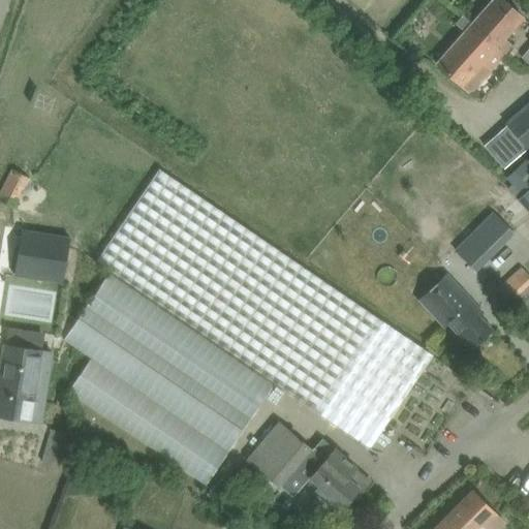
[(502,56),(511,45),(504,38),(523,18),(502,0),(491,0),(470,24),(462,17),(455,24),(464,32),(435,64),(462,87),(462,86),(470,92),(491,69),(502,56)]
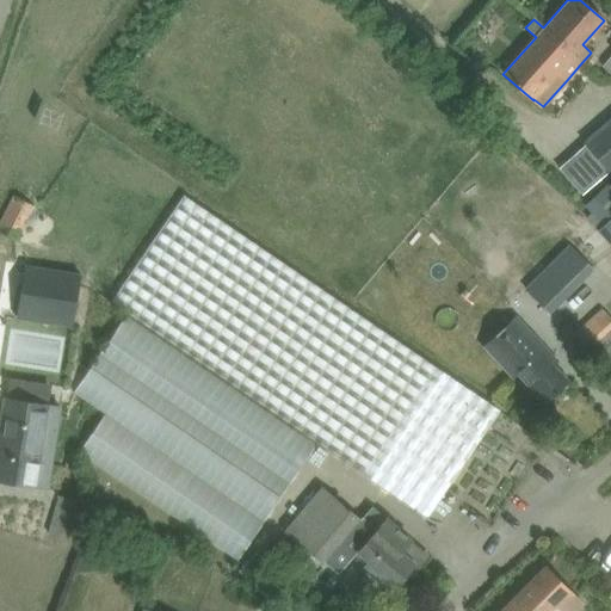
[(610,49),(610,54),(600,66),(610,74),(610,44),(609,48),(610,49)]
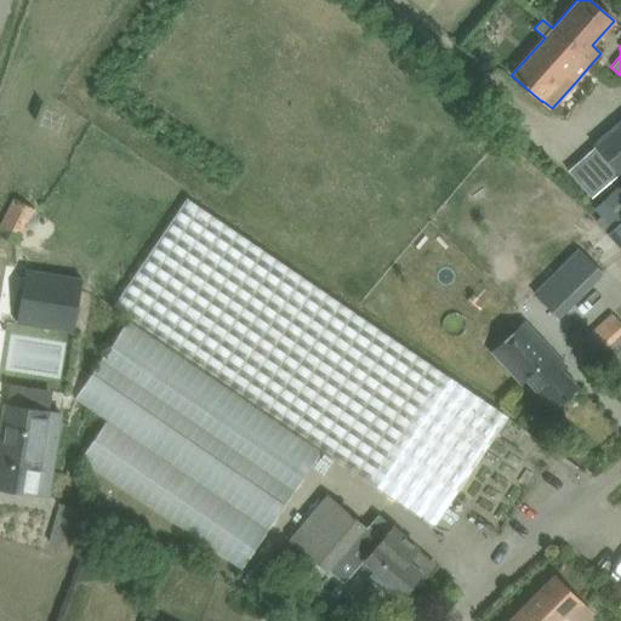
[(597,194),(620,174),(620,172),(620,120),(613,129),(594,144),(602,153),(579,174),(597,194)]
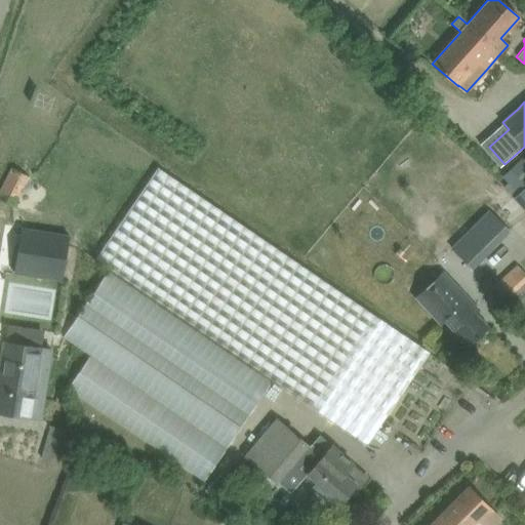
[(509,171),(519,182),(524,188),(513,198),(524,210),(524,156),(509,171)]
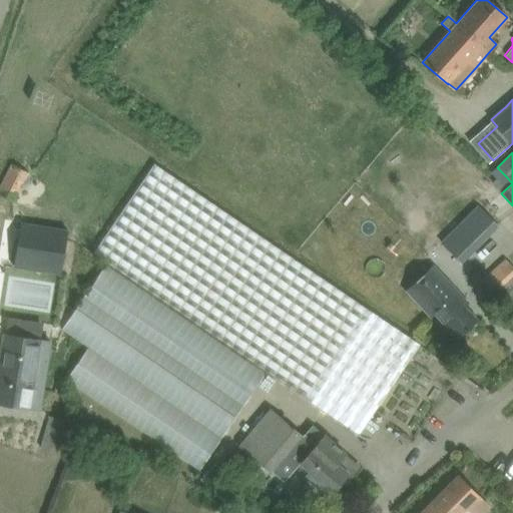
[(93,253),(342,423),(359,434),(419,345),(412,340),(403,334),(154,163),(116,219),(93,253)]
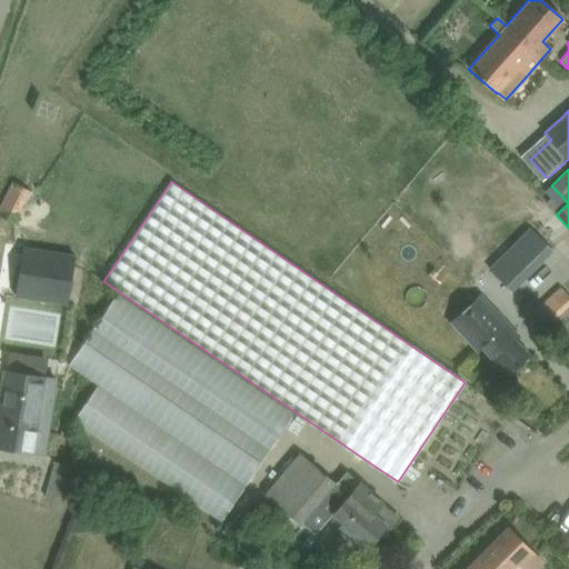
[(12,182),(0,206),(0,216),(15,223),(31,192),(30,191),(12,182)]
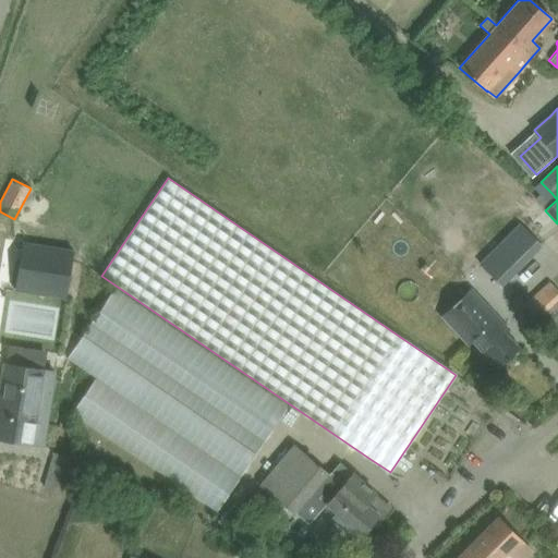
[(501,283),(510,276),(535,250),(541,245),(518,222),(488,254),(480,261),(501,283)]
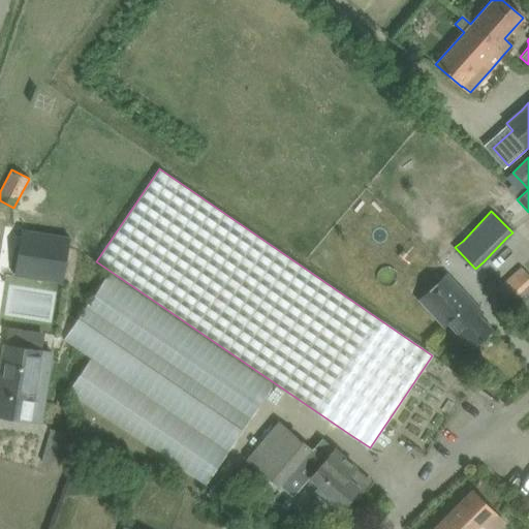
[(64,237),(20,229),(12,275),(62,283),(69,240),(69,238),(64,237)]
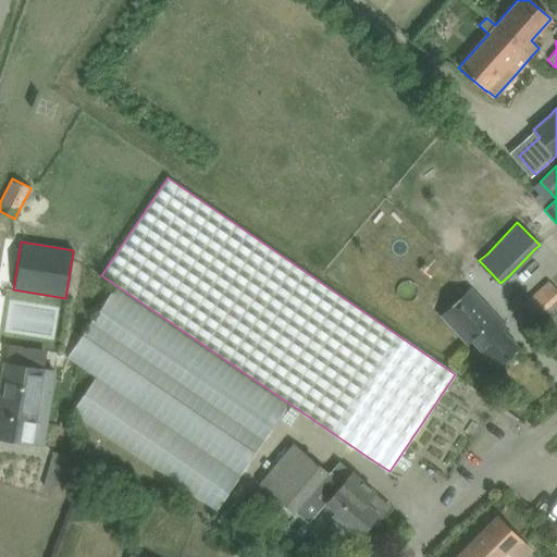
[(522,305),(534,318),(556,296),(556,289),(548,282),(522,305)]
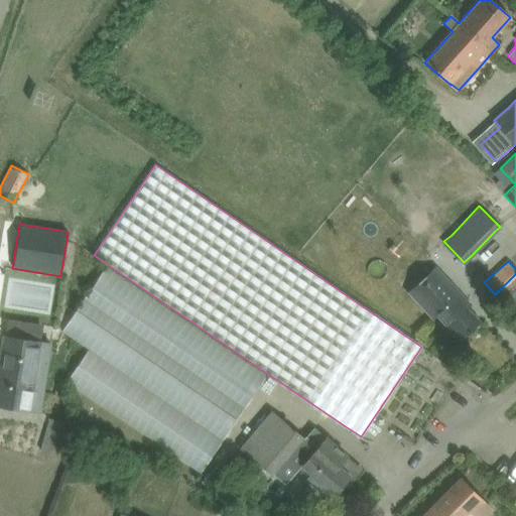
[(87,349),(65,382),(199,473),(265,375),(105,267),(61,332),(87,349)]
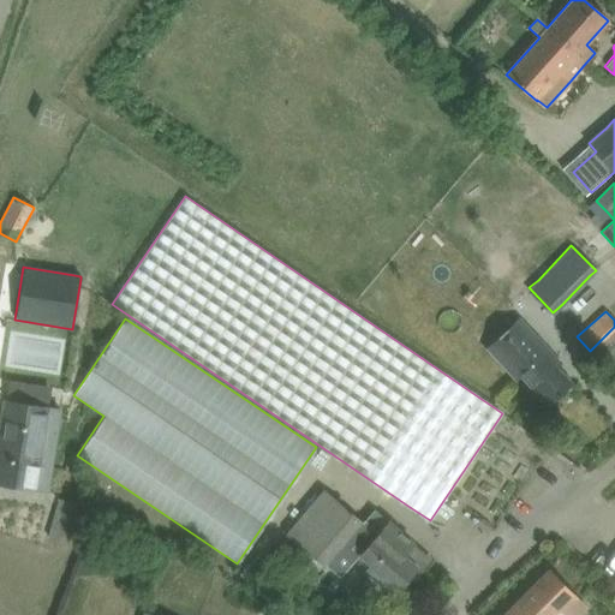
[(551,354),(519,320),(487,350),(515,380),(520,375),(547,405),(569,383),(548,358),(551,354)]
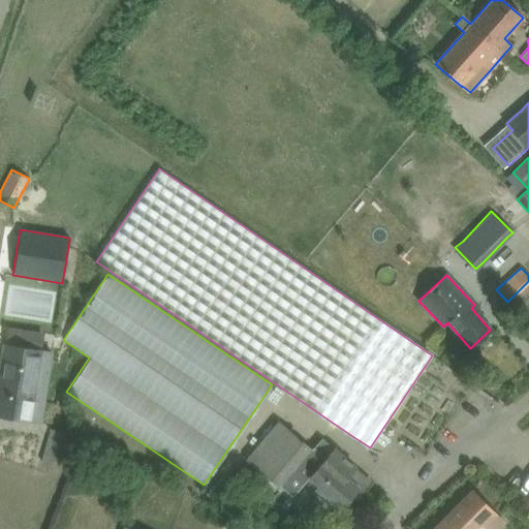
[(4,364),(0,402),(0,413),(41,421),(44,399),(51,350),(41,349),(25,347),(4,345),(2,364),(4,364)]
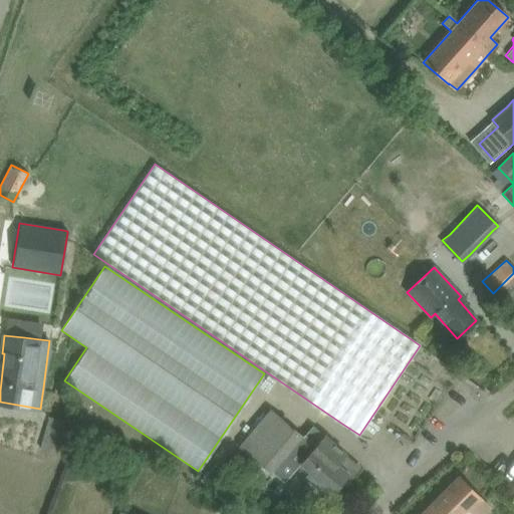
[(347,474),(335,464),(344,454),(322,436),(315,444),(304,435),(301,438),(270,411),(240,446),(283,483),(297,467),(330,495),(347,474)]
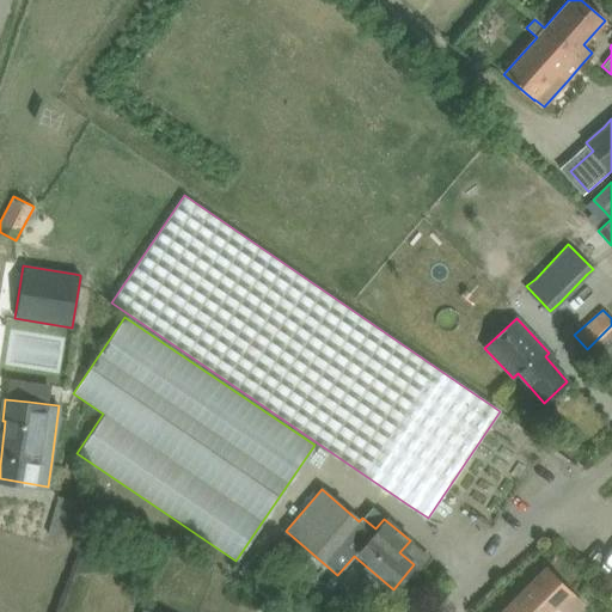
[(77,502),(57,496),(48,536),(66,540),(77,502)]
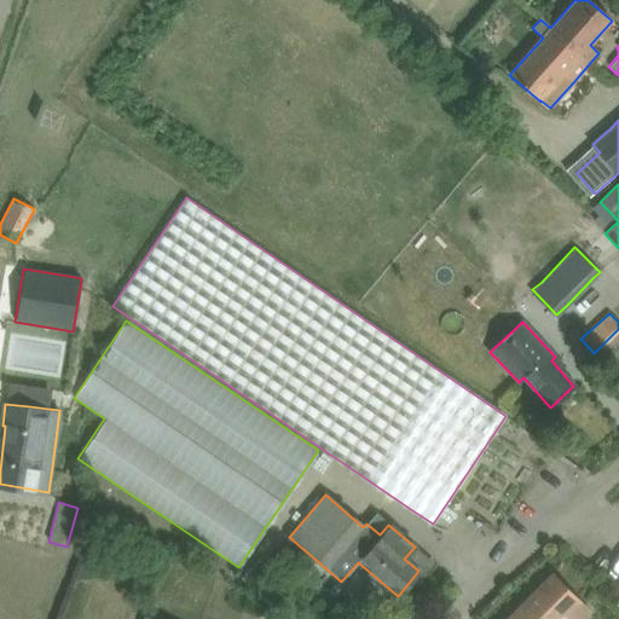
[(560,618),(562,618),(582,618),(589,613),(551,574),(505,618),(560,618)]
